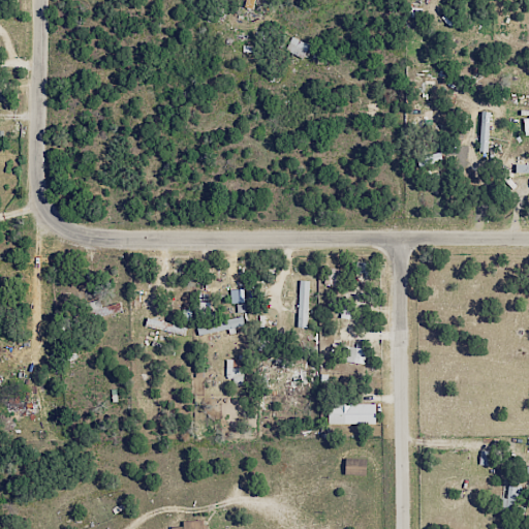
[(311,44),(289,35),(284,50),(306,58),(311,44)]
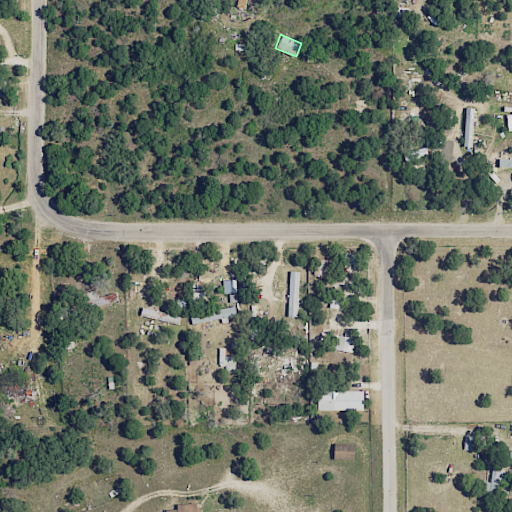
[(476,108),(467,108),(466,146),(475,147),(476,108)]
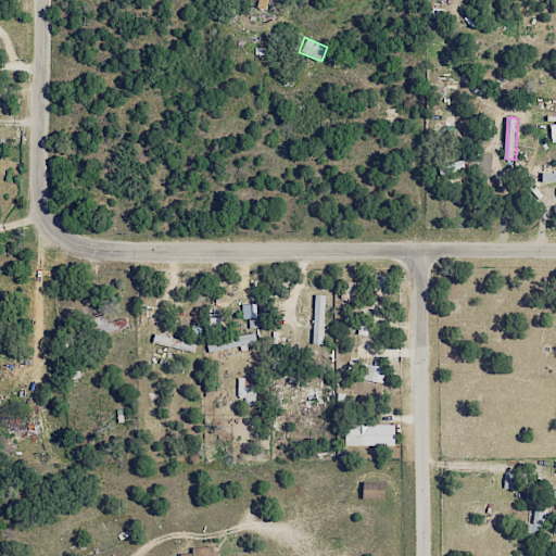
[(396,277),(378,275),(376,287),(395,290),(396,277)]
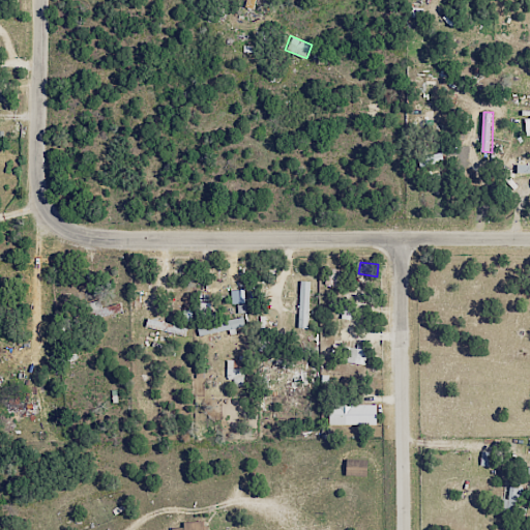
[(345,288),(349,271),(329,266),(326,284),(345,288)]
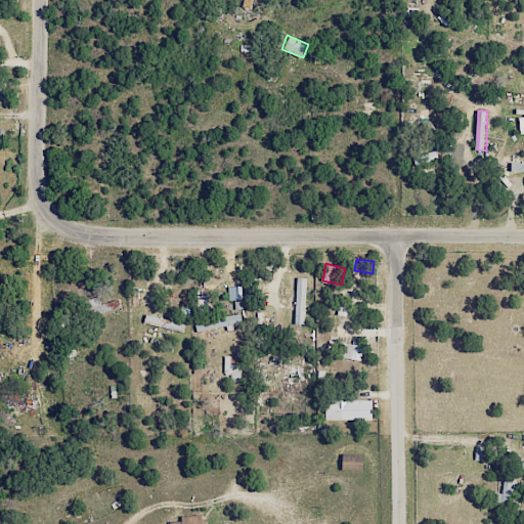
[(308,277),(297,277),(296,323),(307,324),(308,277)]
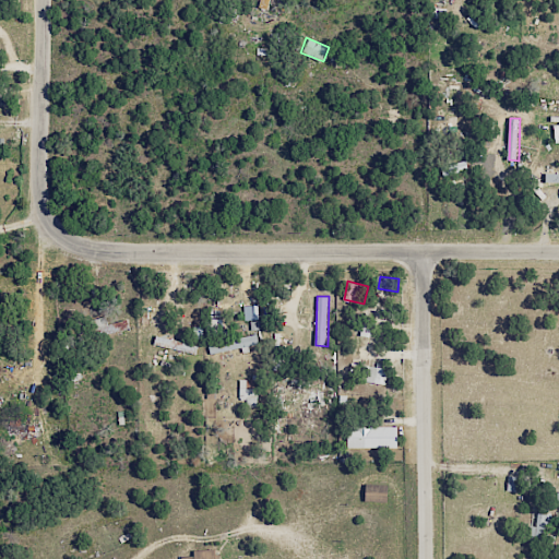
[(246,306),(247,331),(259,330),(258,305),(246,306)]
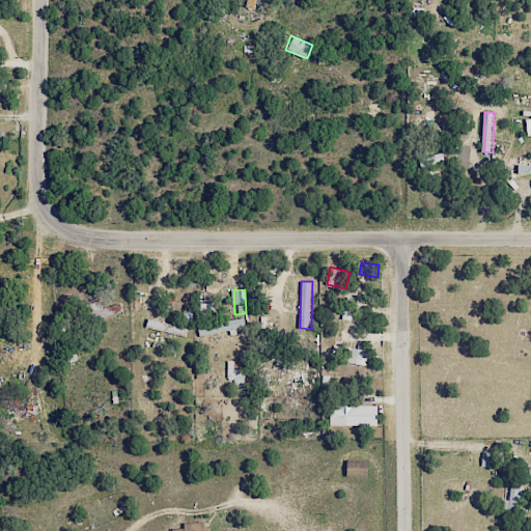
[(198,326),(200,338),(239,330),(239,329),(248,327),(246,315),(198,326)]
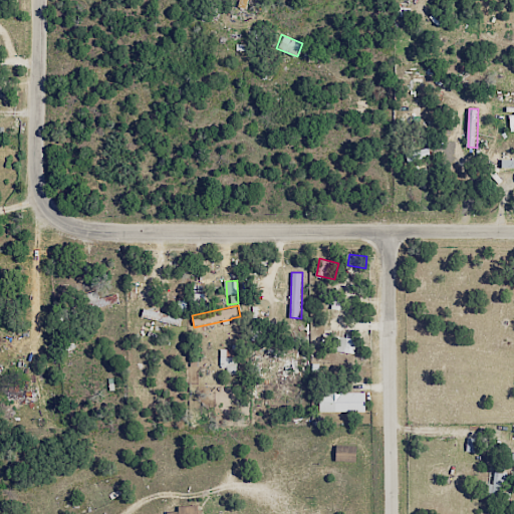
[(322,334),(321,349),(356,350),(356,336),(322,334)]
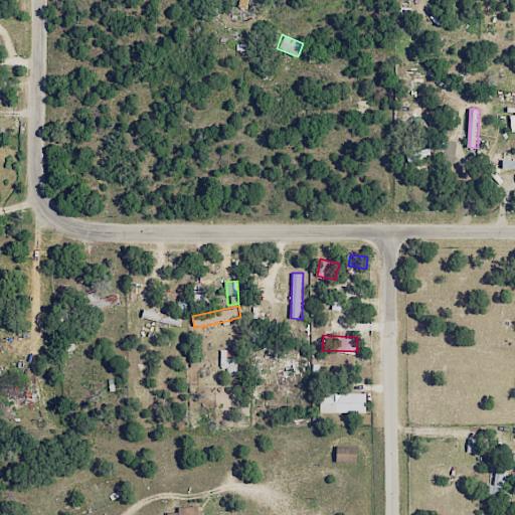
[(221,368),(228,368),(228,374),(238,374),(239,350),(222,349),(221,368)]
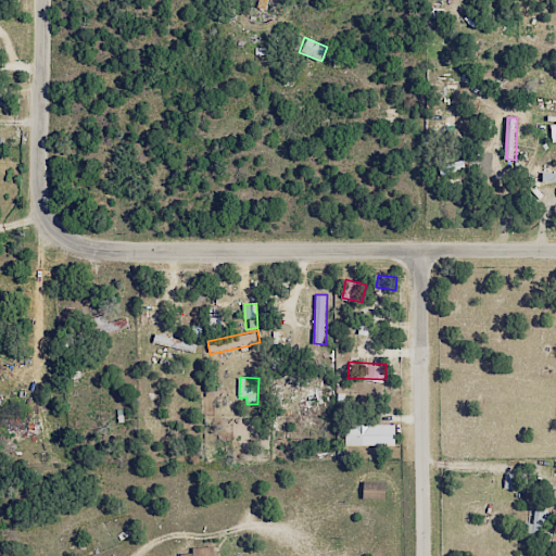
[(348,445),(397,446),(399,426),(348,425),(348,445)]
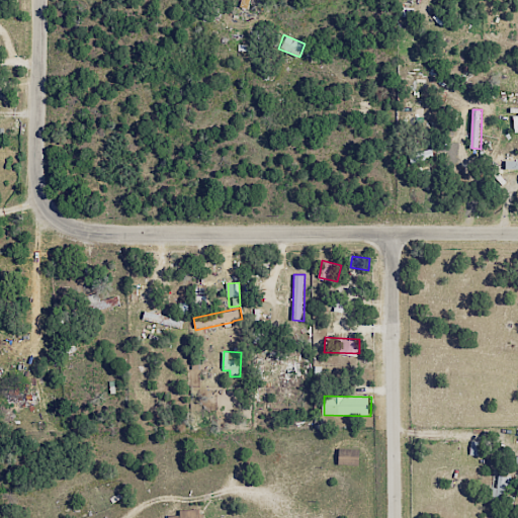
[(362,468),(362,449),(342,449),(341,468),(362,468)]
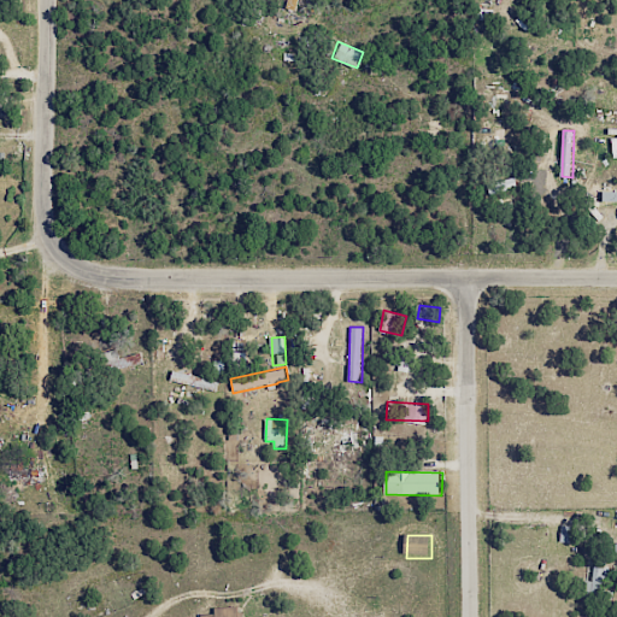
[(588,582),(583,582),(582,595),(604,597),(604,566),(589,566),(588,582)]
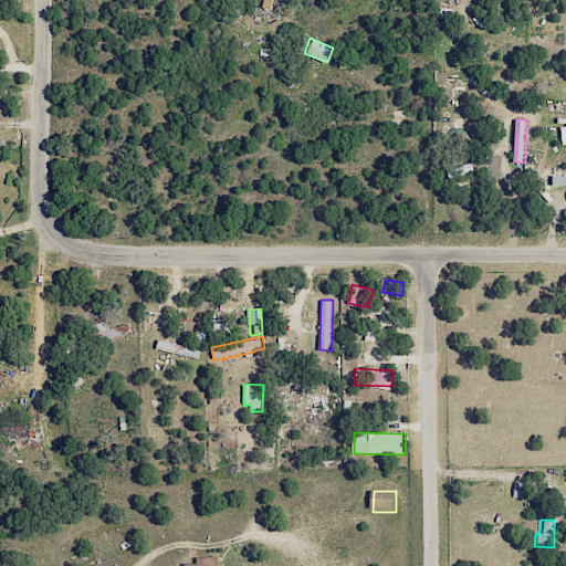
[(224,565),(226,562),(221,562),(221,555),(197,556),(198,562),(187,562),(187,565),(224,565)]
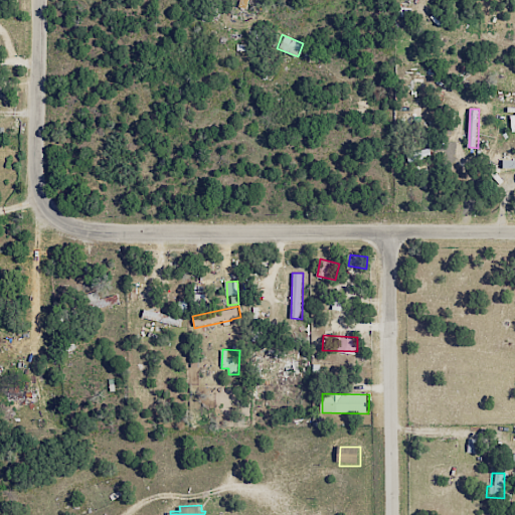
All buildings are outlined.
